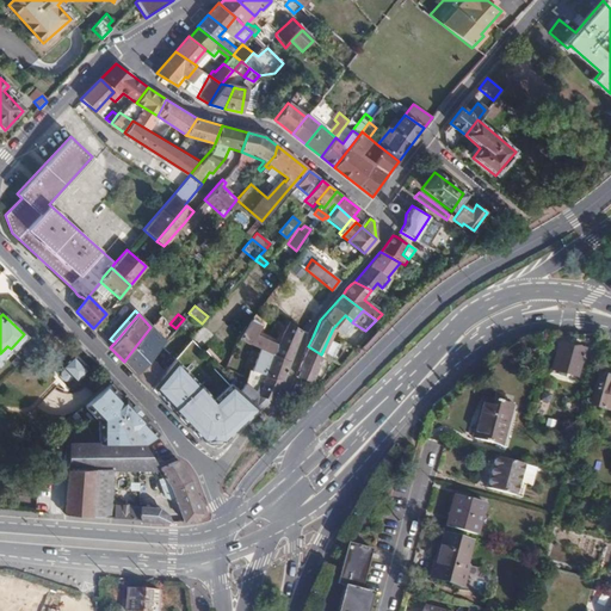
[(345,315),(333,328),(343,333),(352,322),(345,315)]
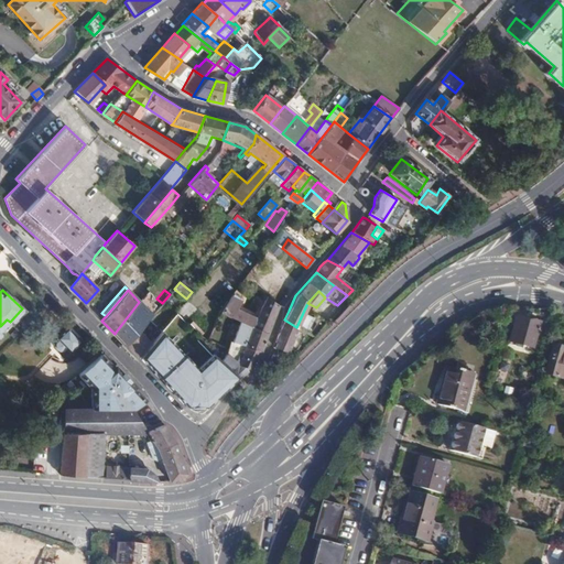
[(250,331),(266,340),(279,305),(264,295),(255,317),(235,310),(240,302),(232,295),(219,311),(228,317),(250,331)]
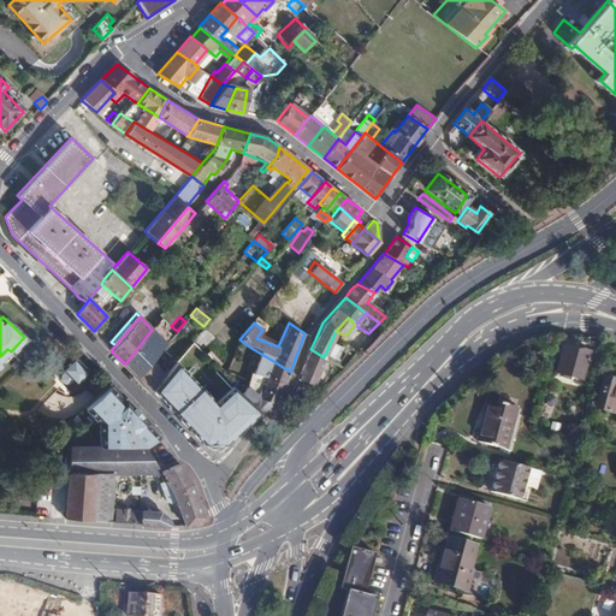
[(379,323),(368,333),(378,341),(388,330),(379,323)]
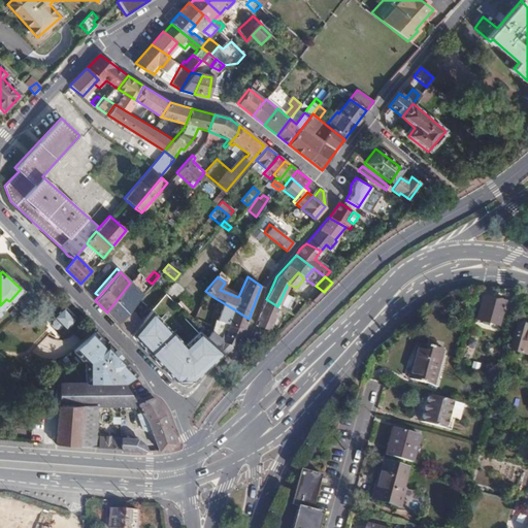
[(114,321),(119,325),(131,310),(143,295),(130,283),(109,309),(118,318),(114,321)]
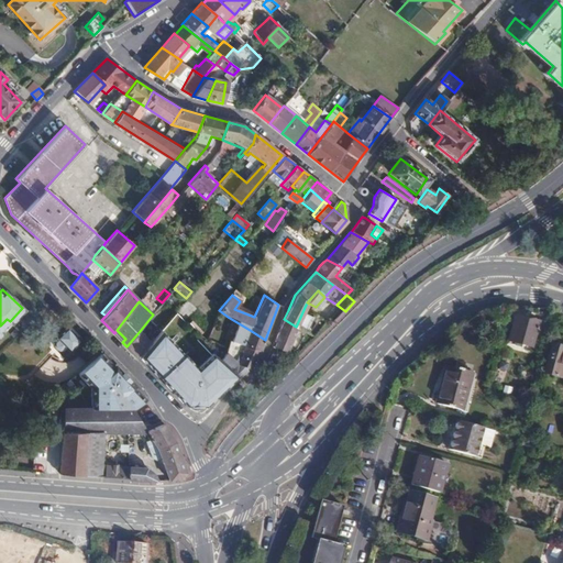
[(197,337),(198,335),(199,334),(187,322),(185,324),(173,312),(151,342),(146,348),(152,353),(144,363),(164,383),(168,379),(173,384),(168,387),(173,393),(180,400),(189,408),(189,404),(198,404),(200,405),(200,408),(205,406),(235,375),(220,360),(197,337)]
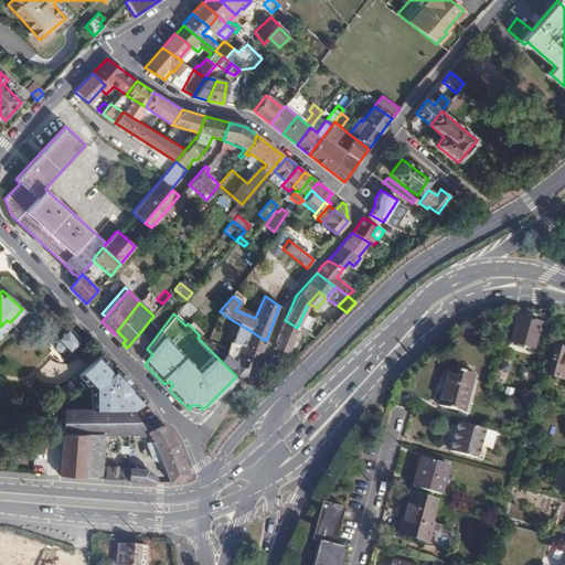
[(541,323),(518,317),(510,342),(533,349),(541,323)]
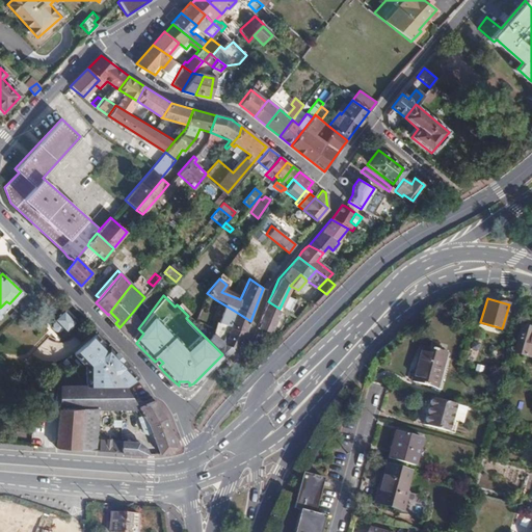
[(0,313),(9,303),(6,301),(0,308),(0,313)]
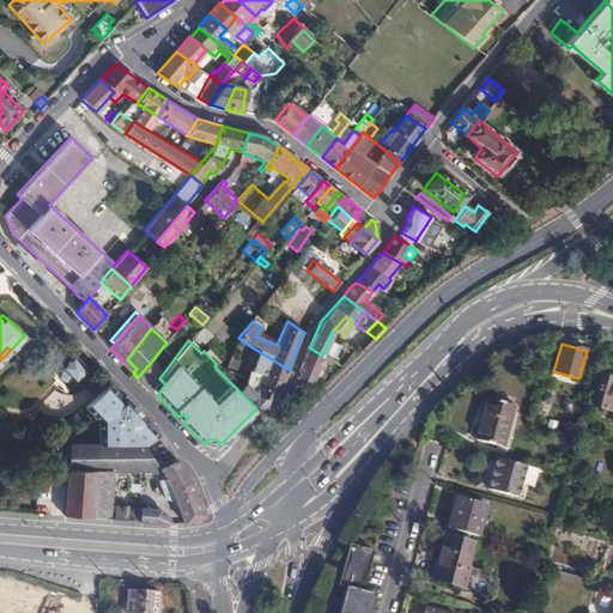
[(299,372),(298,376),(311,382),(317,368),(321,359),(327,363),(328,360),(322,356),(309,347),(298,371),(299,372)]
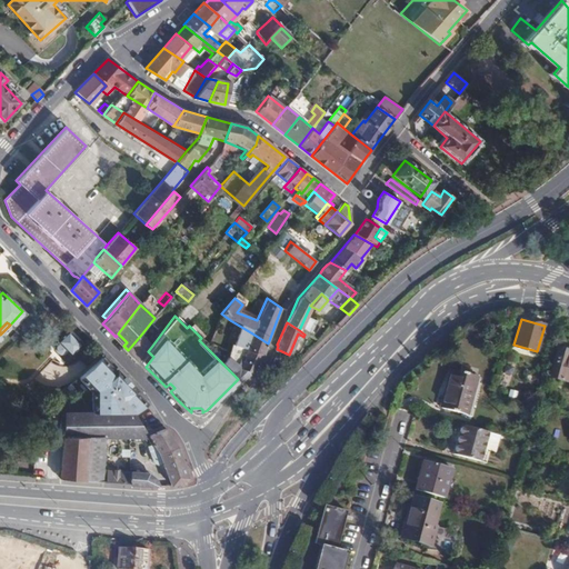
[(68,350),(71,353),(82,342),(69,329),(59,339),(61,342),(59,343),(58,346),(57,348),(58,349),(60,352),(66,352),(68,350)]
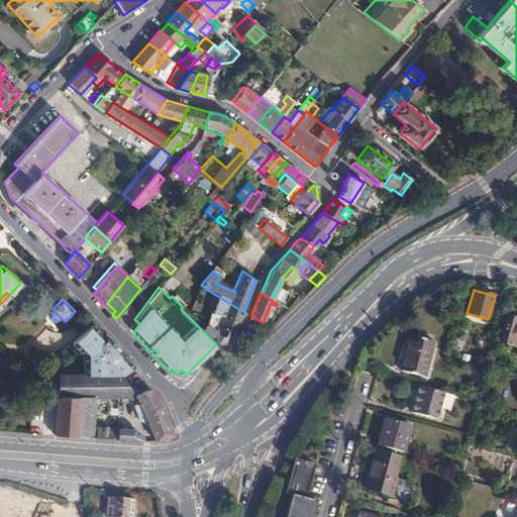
[(224,318),(237,325),(243,312),(229,303),(224,318)]
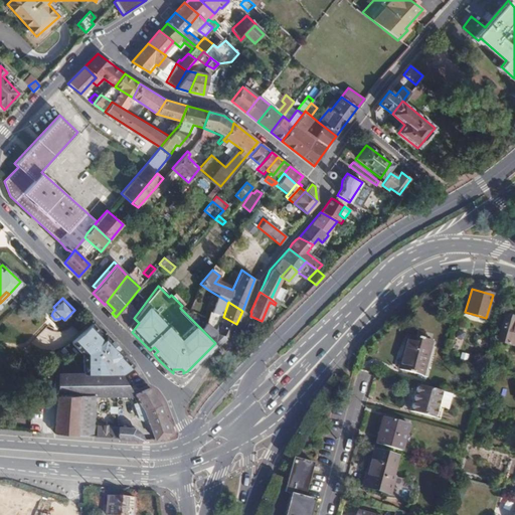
[(116,317),(127,328),(134,318),(138,313),(128,303),(116,317)]
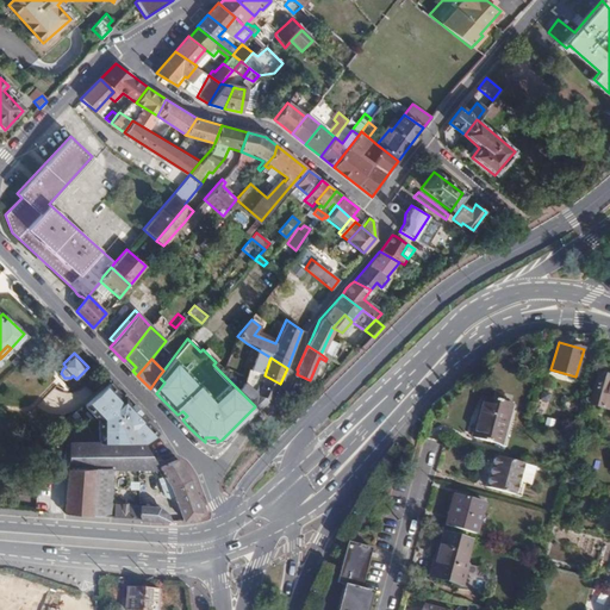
[(599,369),(589,404),(609,410),(609,377),(609,372),(608,369),(607,368),(604,368),(602,368),(599,369)]
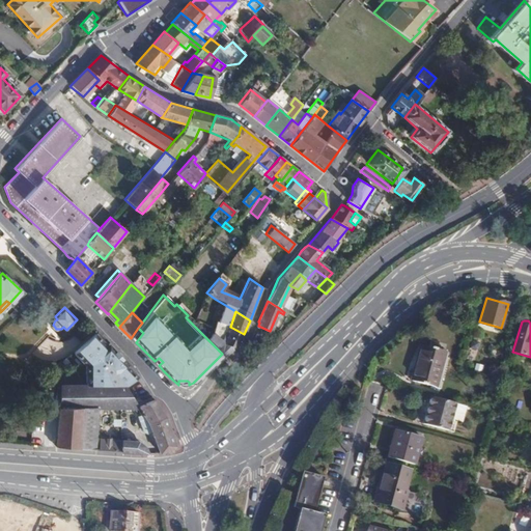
[(241,339),(244,334),(230,327),(226,341),(216,331),(207,339),(222,354),(225,356),(238,344),(241,339)]
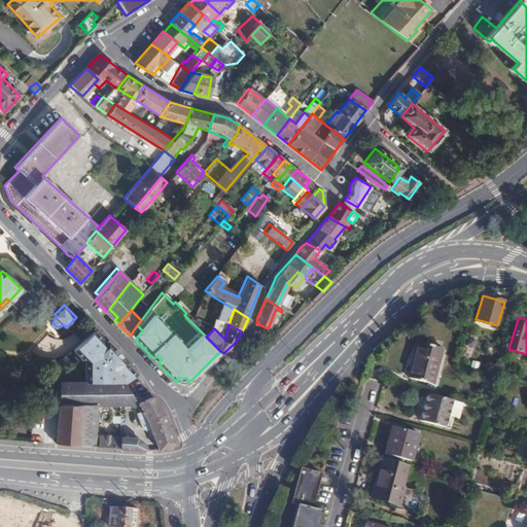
[(93,330),(85,338),(91,343),(98,337),(93,330)]
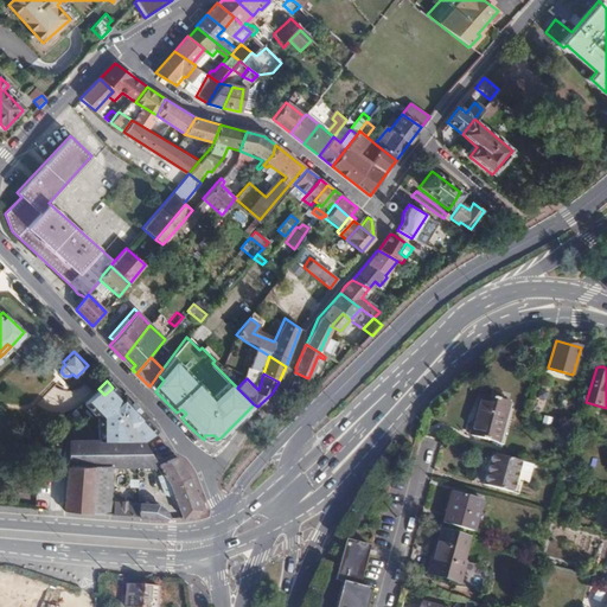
[(292,381),(288,393),(295,395),(299,385),(300,383),(292,381)]
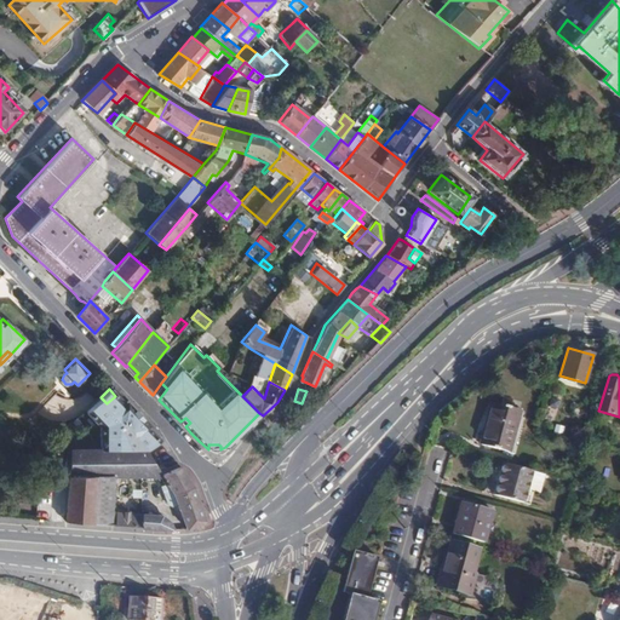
[(101,397),(85,412),(99,428),(101,449),(147,449),(160,441),(156,435),(147,426),(148,425),(132,408),(130,411),(122,403),(115,396),(107,403),(101,397)]
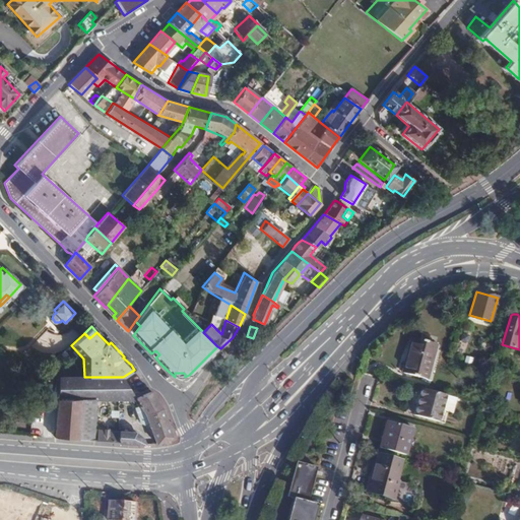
[(411,339),(409,349),(432,355),(435,345),(427,343),(429,335),(420,333),(418,341),(411,339)]
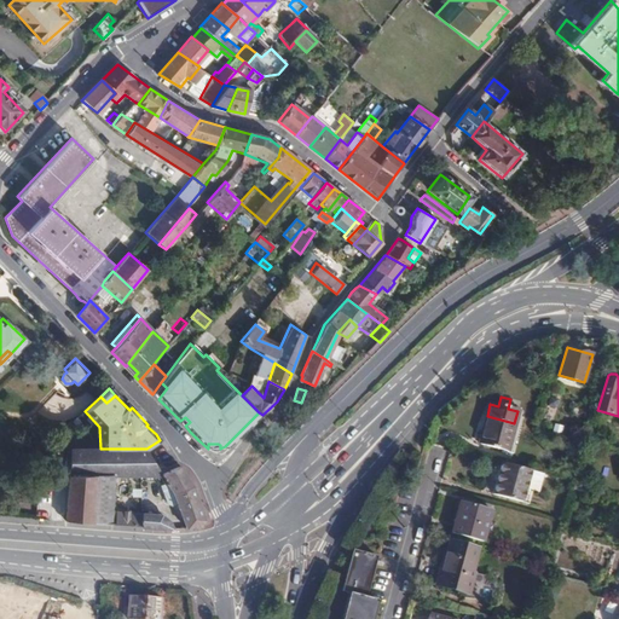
[(129,410),(132,408),(123,400),(122,403),(129,410)]
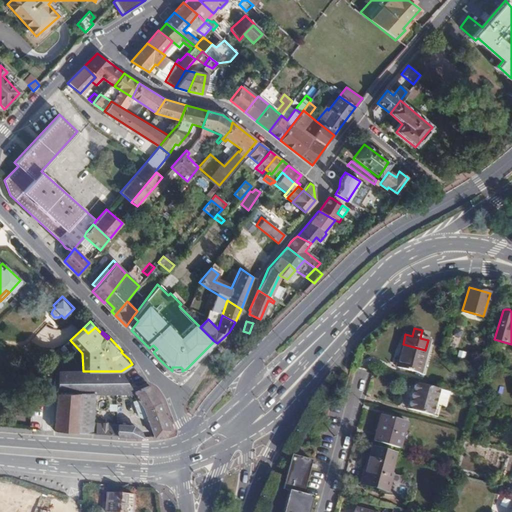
[(425,350),(403,344),(397,368),(420,374),(425,350)]
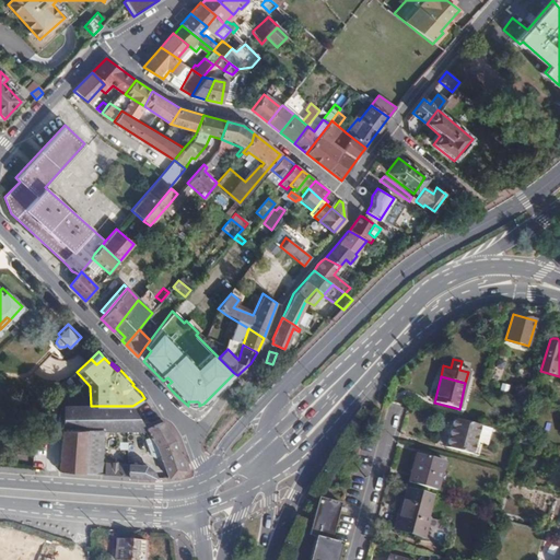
[(91,406),(65,405),(59,470),(68,471),(112,475),(155,478),(151,468),(144,465),(101,462),(103,430),(144,431),(143,430),(141,426),(132,406),(91,406)]
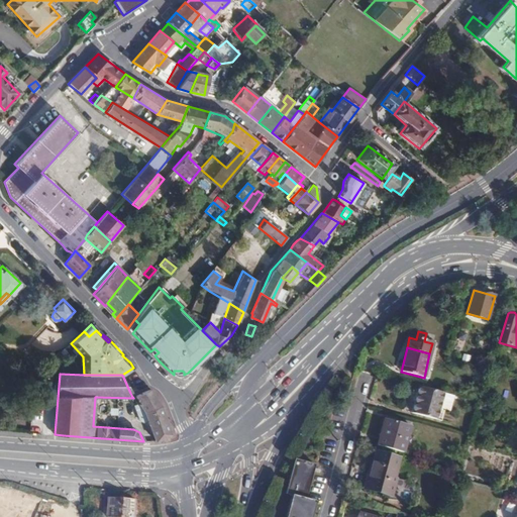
[(449,394),(419,387),(413,414),(443,421),(449,394)]
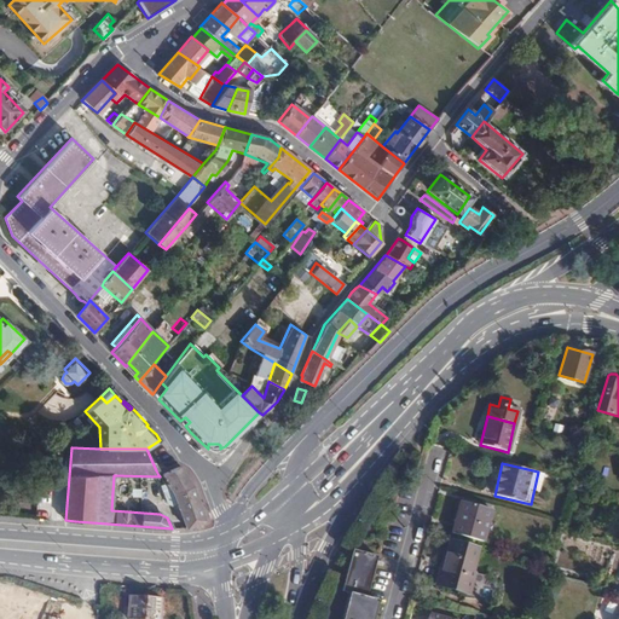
[(179,467),(177,467),(163,473),(158,475),(160,476),(163,485),(167,484),(186,478),(179,467)]
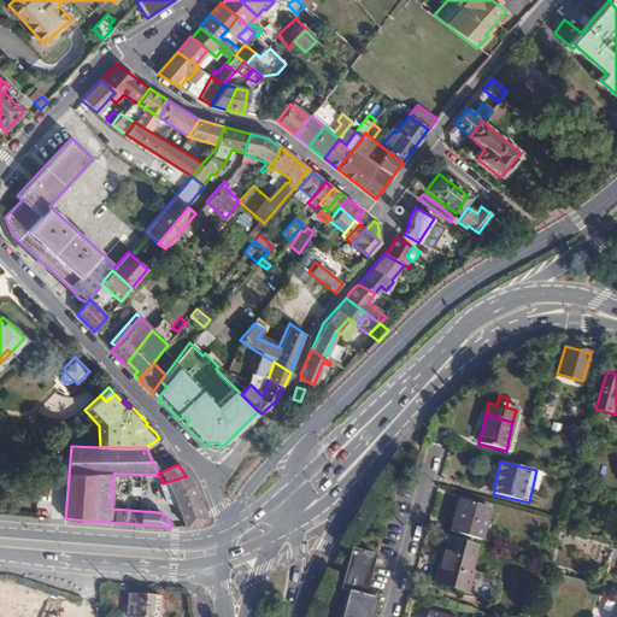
[(191,485),(186,476),(166,482),(171,492),(191,485)]
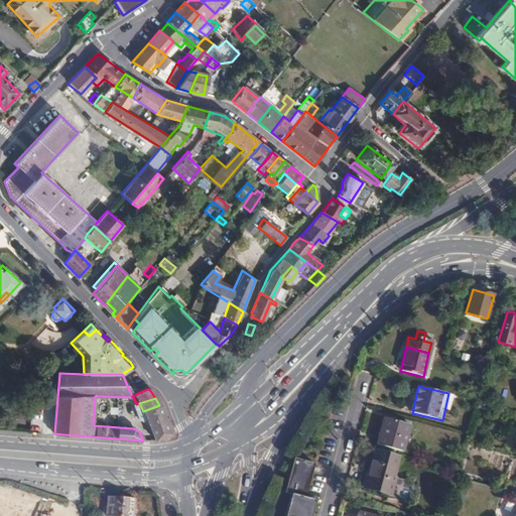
[(143,411),(139,403),(136,404),(133,405),(138,420),(141,421),(143,421),(146,421),(147,420),(154,440),(166,440),(169,433),(159,405),(143,411)]
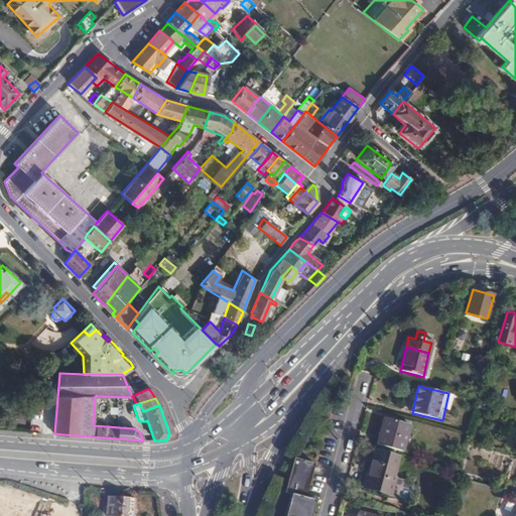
[(409,425),(383,418),(376,445),(401,452),(409,425)]
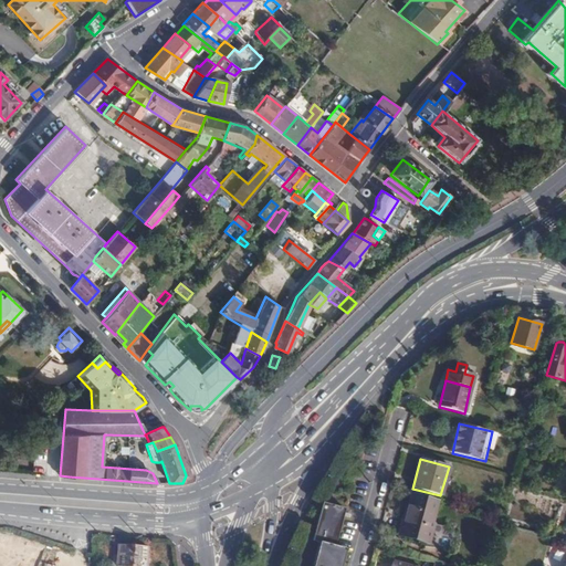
[(438,502),(411,494),(400,536),(426,544),(438,502)]
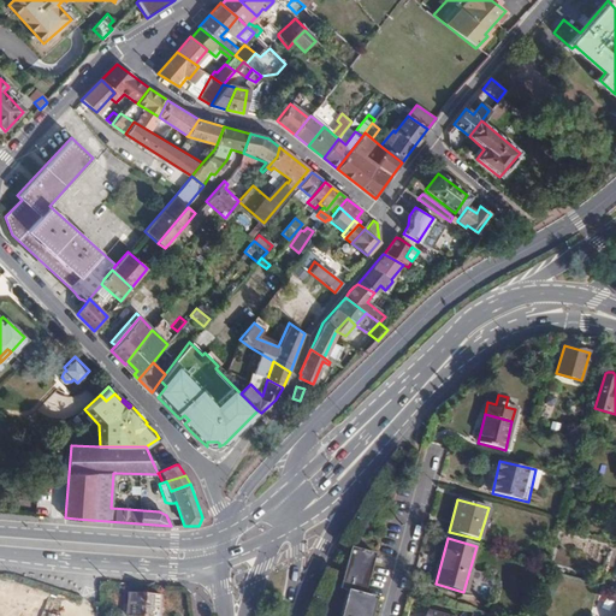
[(369,615),(375,599),(365,596),(375,555),(349,548),(339,590),(345,591),(339,615),(369,615)]
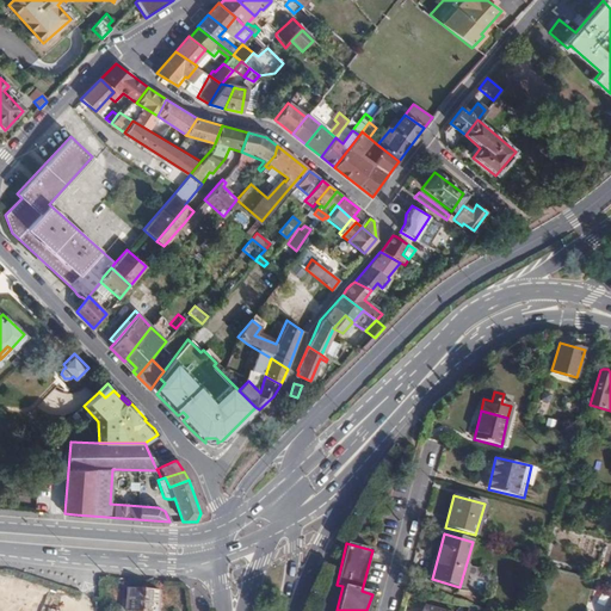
[(0,603),(18,606),(22,580),(0,575),(0,603)]
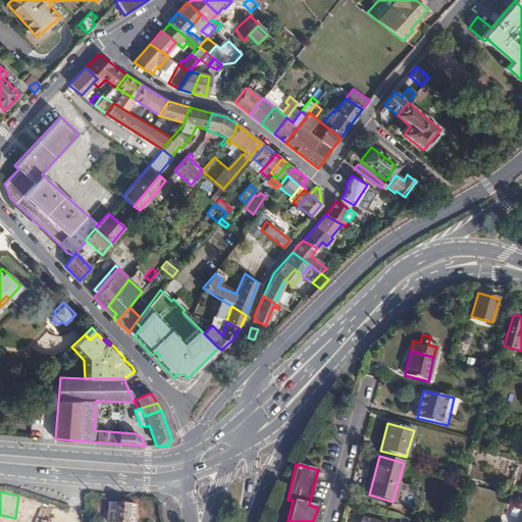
[(135,521),(136,500),(107,500),(106,521),(135,521)]
